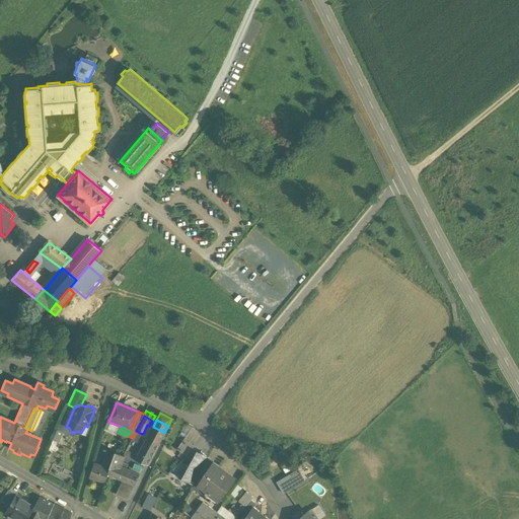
[(163,432),(153,427),(147,437),(157,444),(163,432)]
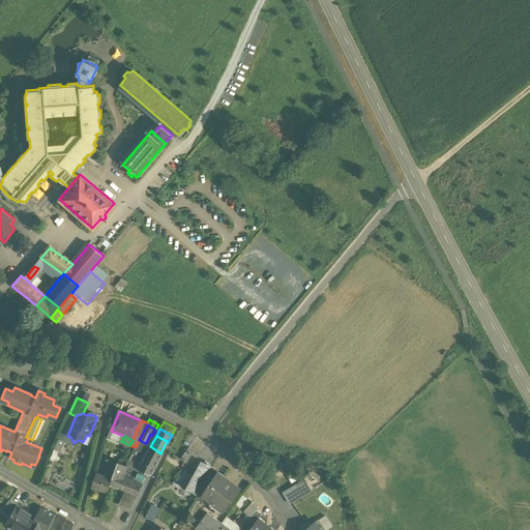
[(160,453),(150,446),(147,452),(157,458),(160,453)]
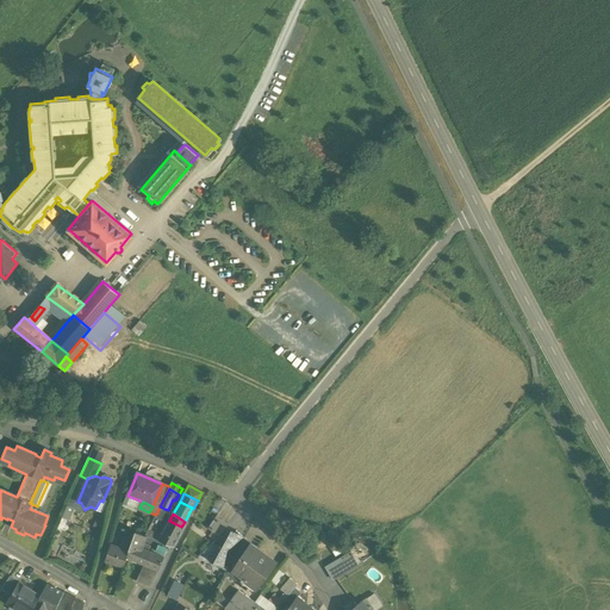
[(216,516),(207,529),(219,537),(228,524),(216,516)]
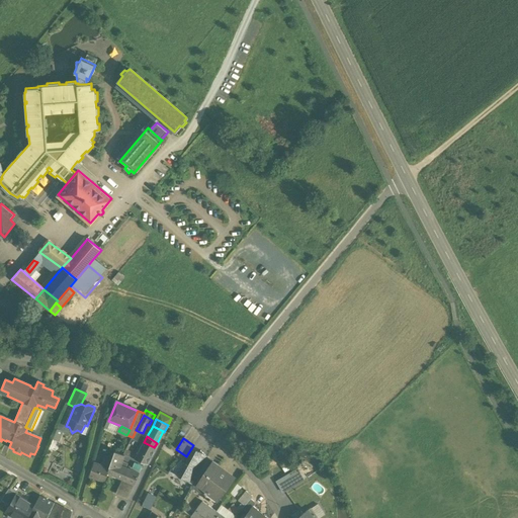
[(135,441),(132,439),(128,444),(135,447),(137,442),(135,441)]
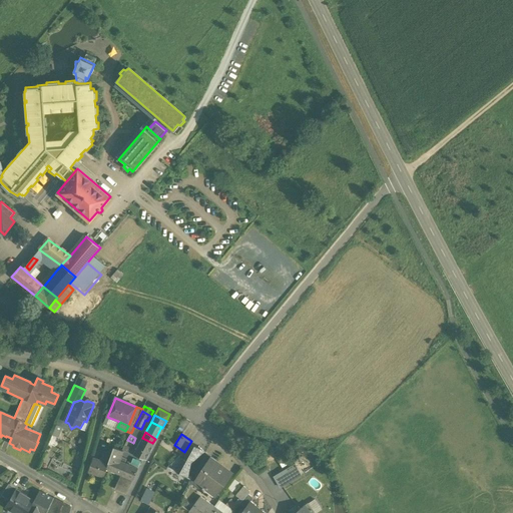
[(152,443),(142,438),(139,445),(148,450),(152,443)]
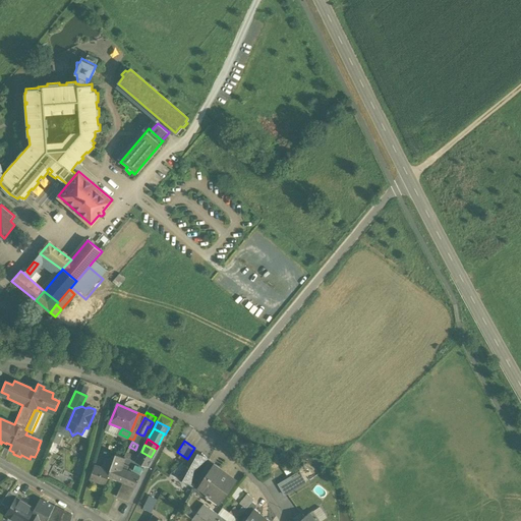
[(135,462),(146,467),(151,457),(141,452),(135,462)]
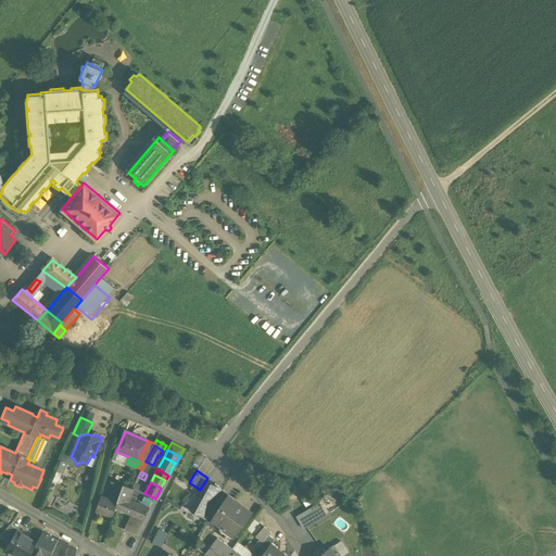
[(134,489),(123,484),(121,493),(116,503),(115,508),(131,515),(137,504),(135,503),(129,501),(130,496),(134,489)]
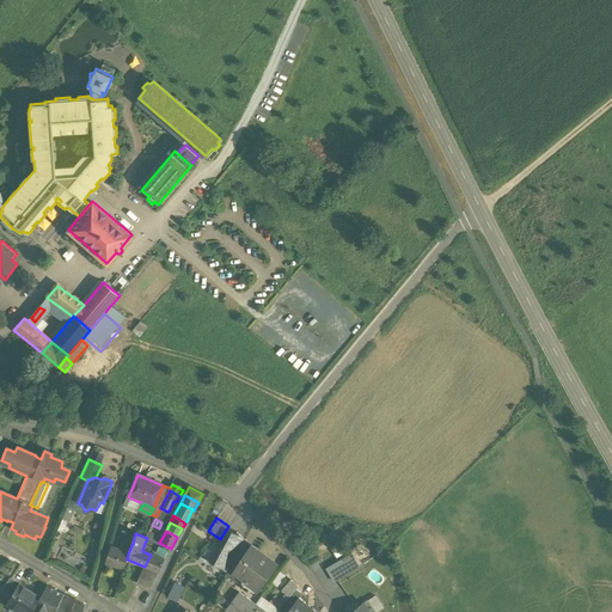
[(233,562),(245,540),(243,539),(237,533),(236,536),(232,534),(222,552),(219,550),(213,563),(221,568),(228,571),(233,562)]
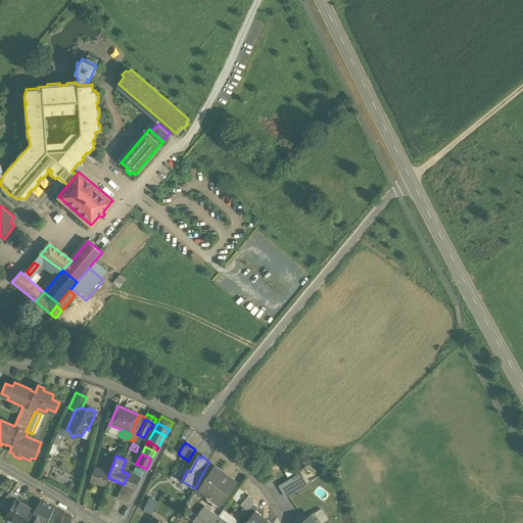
[(113,464),(105,461),(102,470),(109,473),(113,464)]
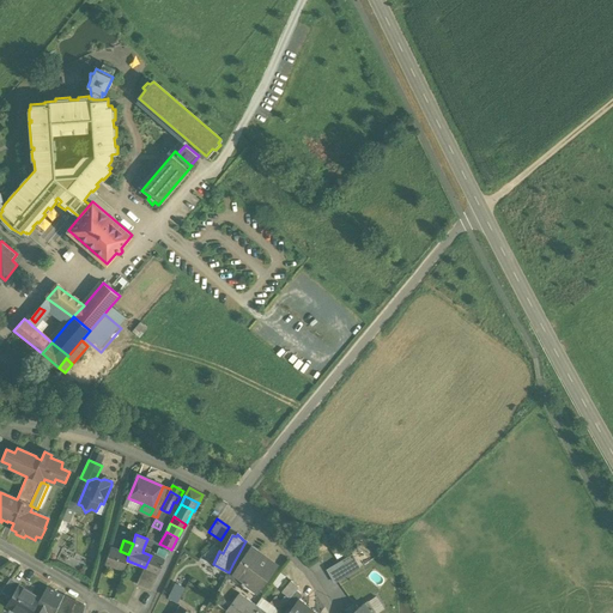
[(246,541),(234,563),(242,566),(246,562),(244,560),(250,546),(252,547),(253,545),(246,541)]
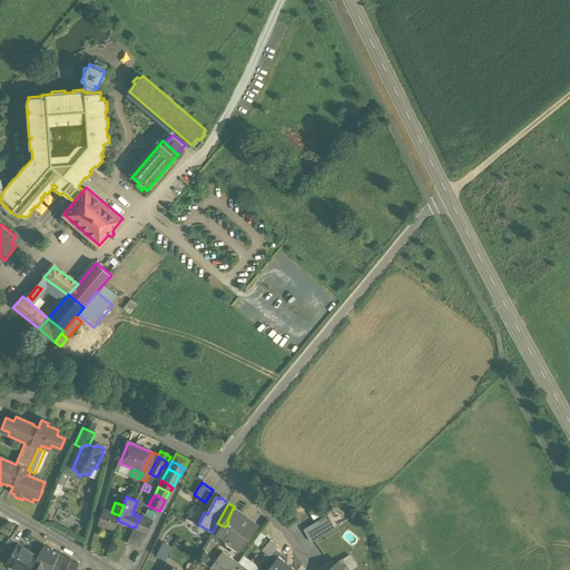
[(234,509),(233,508),(227,521),(228,522),(225,527),(219,533),(239,549),(256,527),(237,513),(238,512),(234,509)]
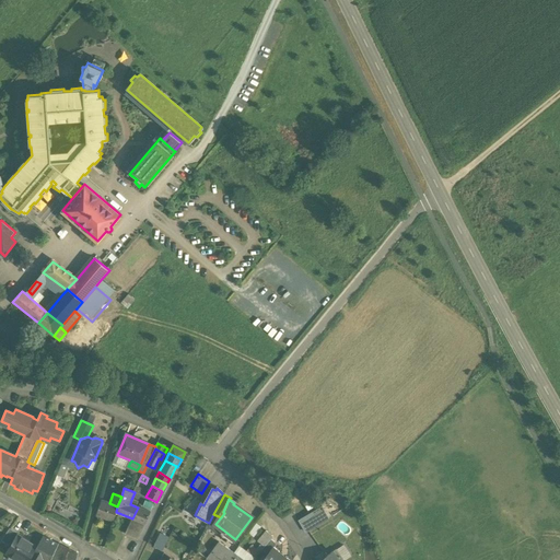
[(109,503),(102,501),(96,515),(111,520),(113,521),(116,512),(117,506),(109,503)]
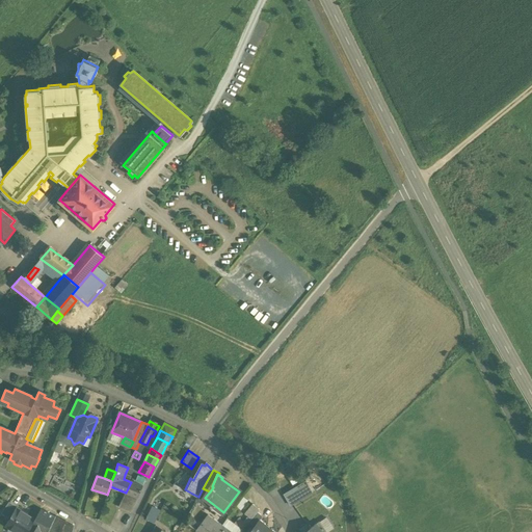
[(181,486),(189,496),(192,494),(185,489),(190,478),(181,486)]
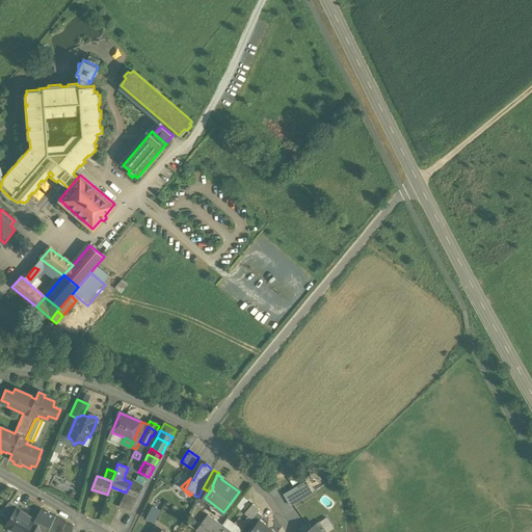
[(142,487),(131,482),(126,493),(137,498),(142,487)]
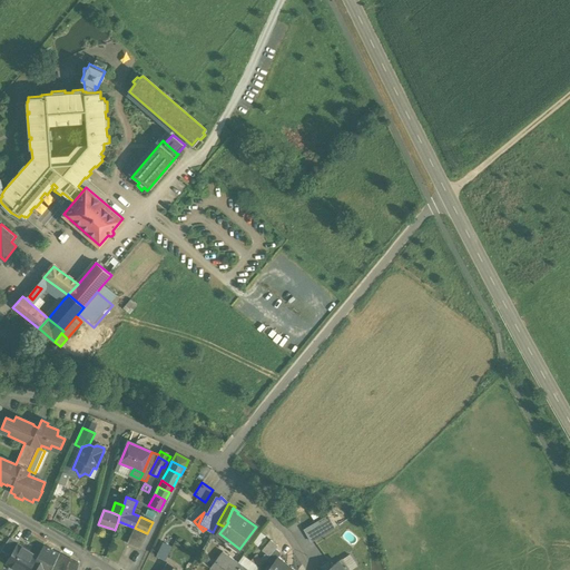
[(322,521),(304,531),(311,542),(328,532),(325,526),(322,521)]
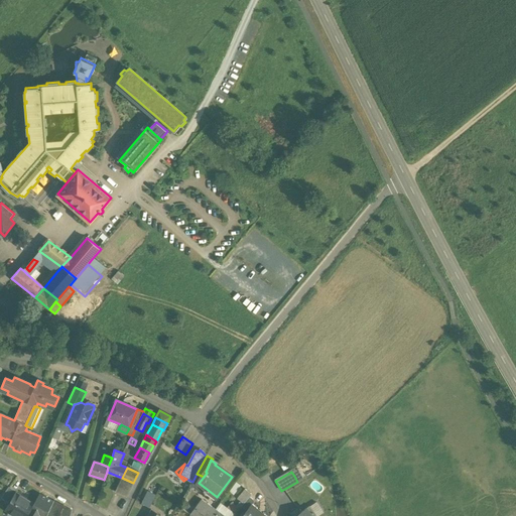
[(302,479),(299,474),(294,476),(297,482),(302,479)]
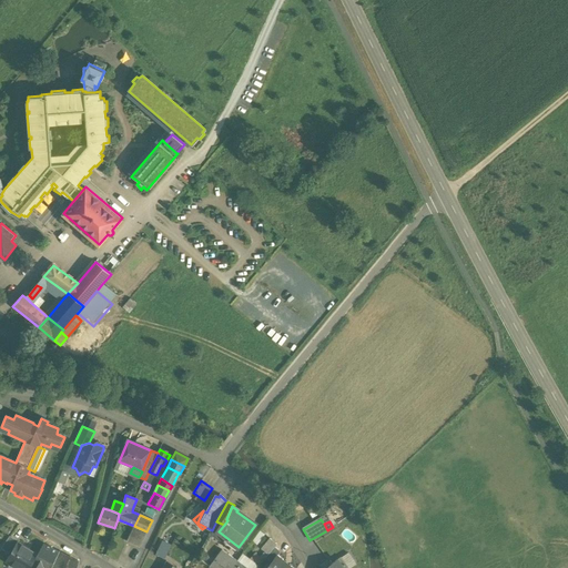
[(134,526),(127,541),(139,548),(146,531),(134,526)]
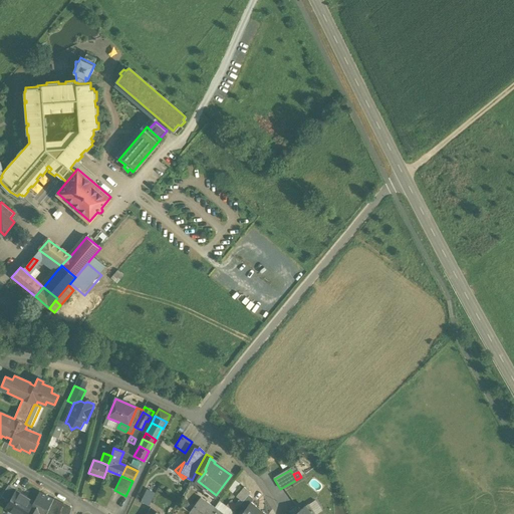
[(235,481),(228,490),(233,494),(240,484),(235,481)]
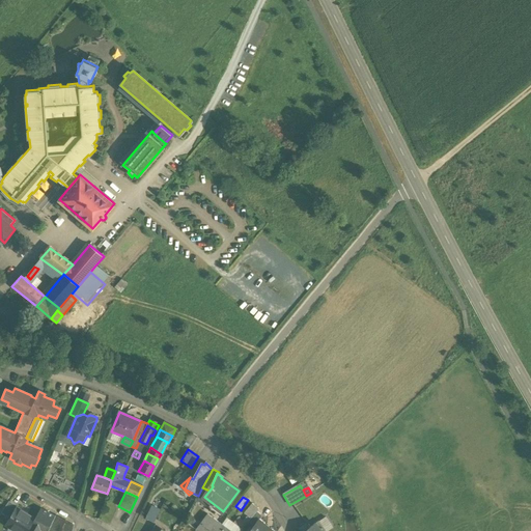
[(18,508),(8,502),(1,513),(10,520),(17,508),(18,509),(18,508)]
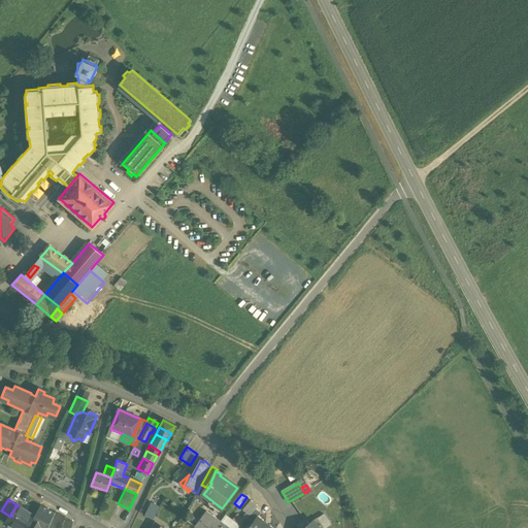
[(154,520),(160,504),(153,501),(145,516),(154,520)]
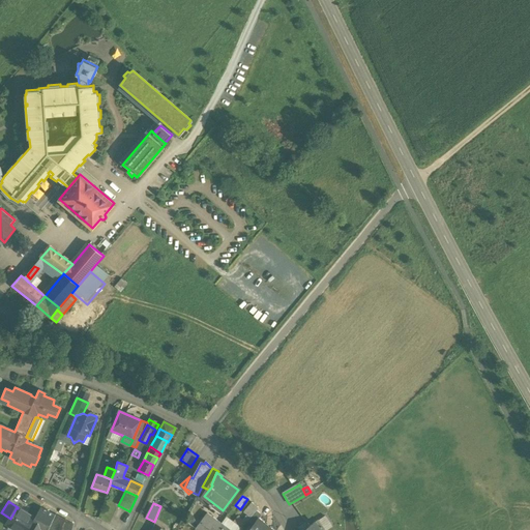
[(251,503),(243,512),(249,518),(256,510),(258,508),(251,503)]
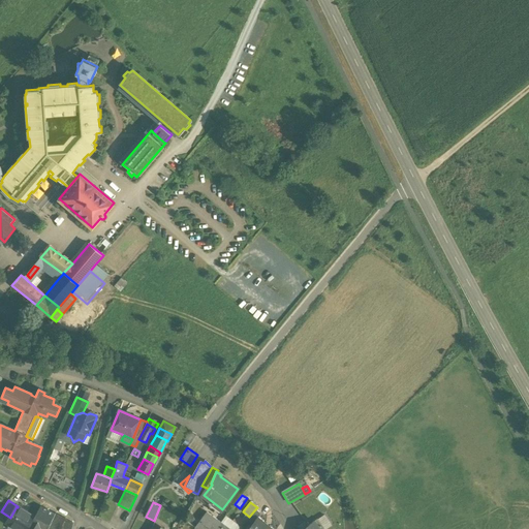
[(18,507),(17,506),(10,518),(6,525),(12,528),(27,528),(29,528),(35,518),(18,507)]
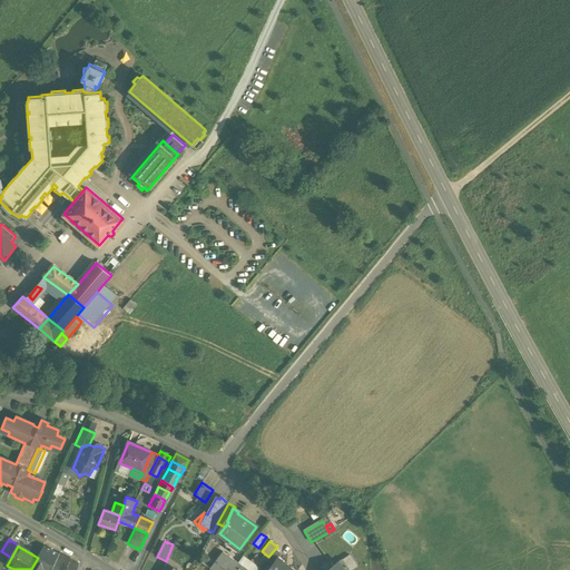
[(50,569),(59,554),(43,547),(38,558),(31,569),(32,569),(41,569),(43,567),(49,569),(50,569)]
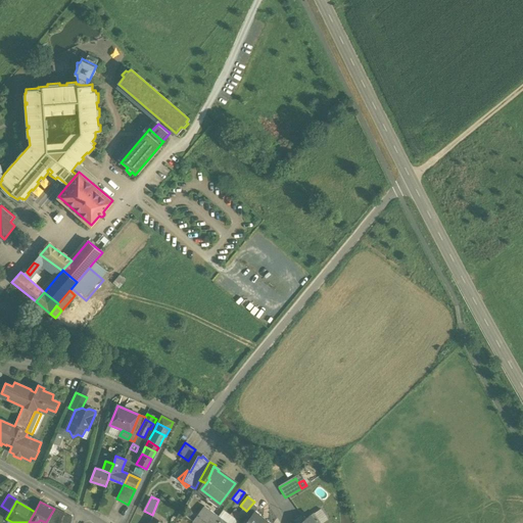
[(246,511),(244,514),(249,519),(254,512),(254,513),(258,508),(252,504),(246,511)]
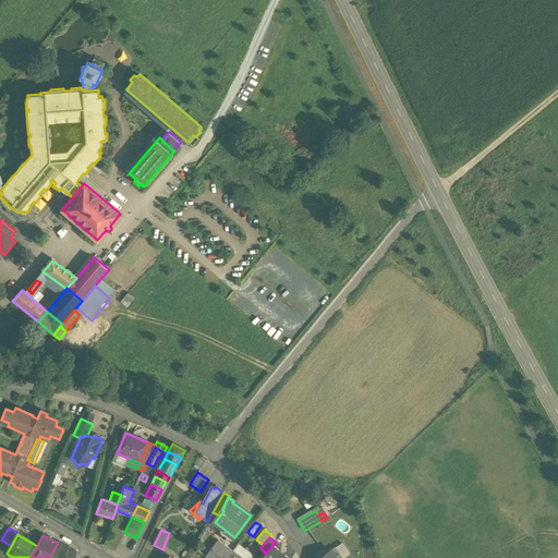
[(228,557),(233,552),(218,542),(206,557),(228,557)]
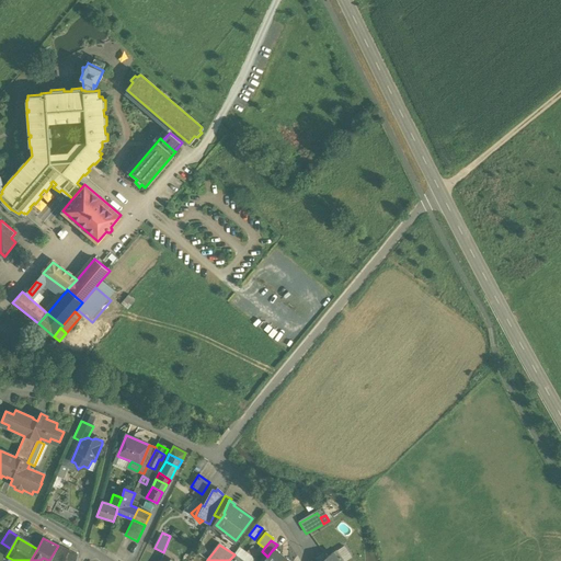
[(76,560),(77,556),(58,546),(49,560),(76,560)]
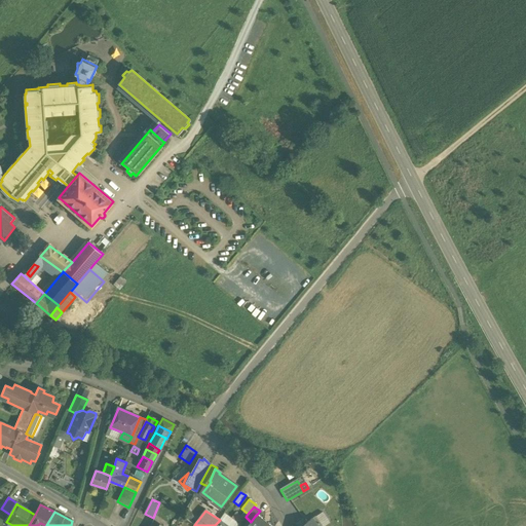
[(251,522),(247,525),(268,525),(256,516),(256,515),(251,522)]
